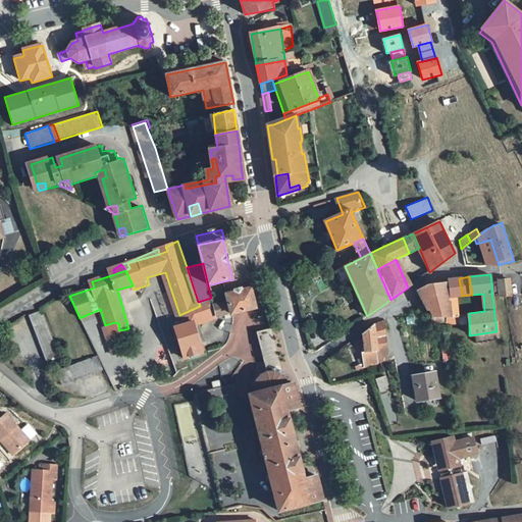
[(448,284),(450,297),(457,296),(462,296),(459,278),(447,280),(448,284)]
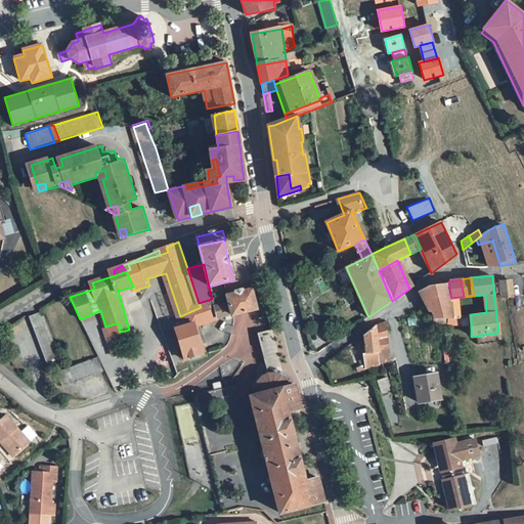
[(501,281),(504,298),(514,297),(512,281),(503,282),(501,281)]
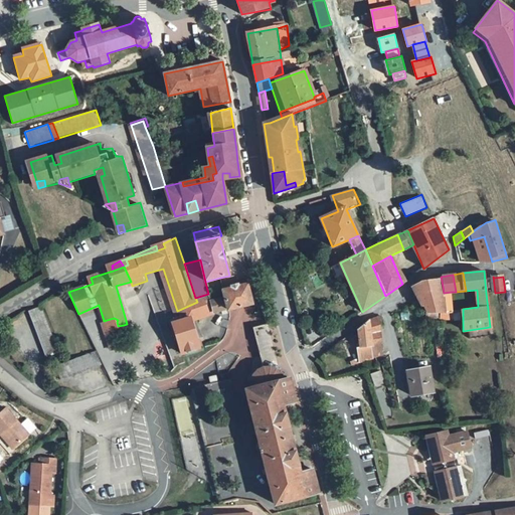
[(427,313),(440,313),(447,312),(444,293),(442,281),(425,283),(413,289),(418,299),(422,307),(425,306),(427,313)]
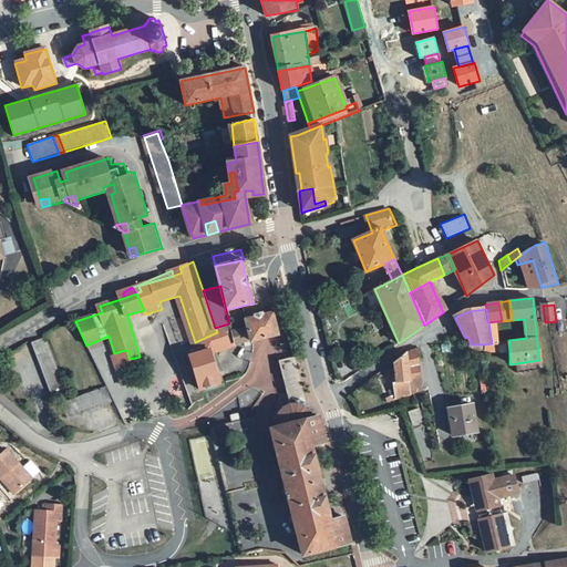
[(277,337),(271,313),(246,320),(248,328),(251,341),(277,337)]
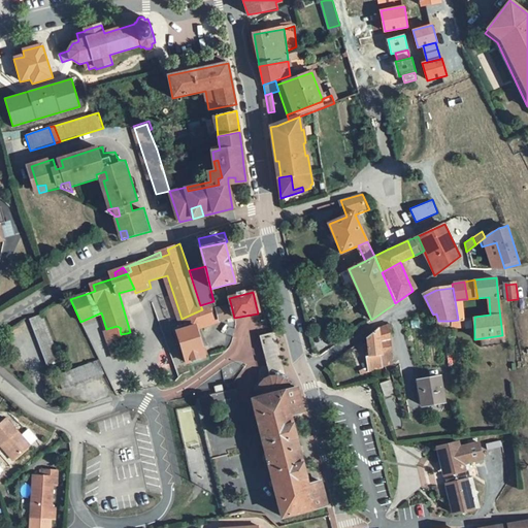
[(465,319),(462,299),(455,300),(458,320),(465,319)]
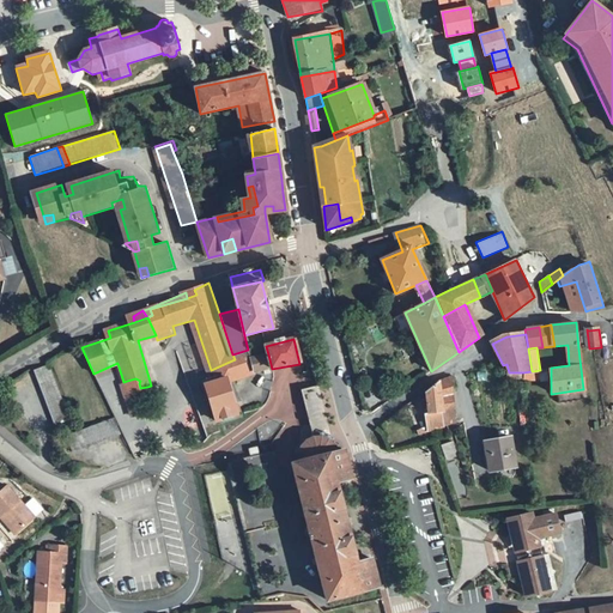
[(232,354),(235,359),(211,370),(213,378),(225,376),(226,382),(240,378),(238,376),(237,370),(244,368),(246,374),(254,372),(250,359),(248,350),(232,354)]
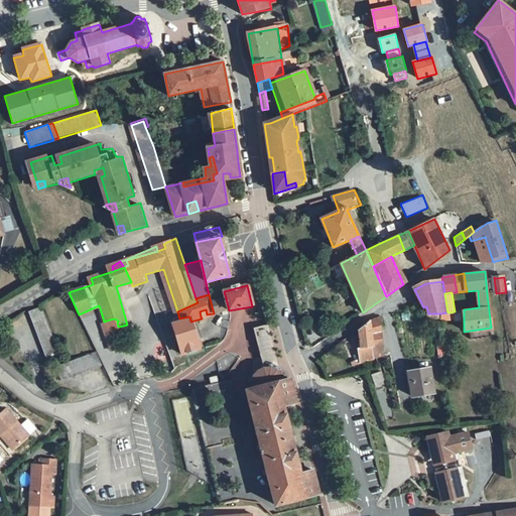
[(211,302),(214,313),(229,310),(226,298),(211,302)]
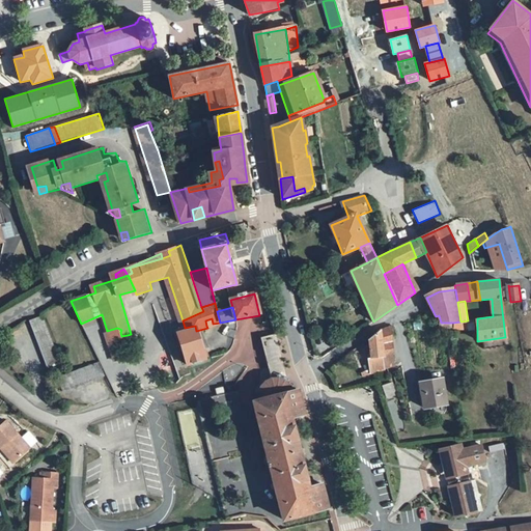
[(436,316),(431,308),(424,317),(441,323),(439,315),(436,316)]
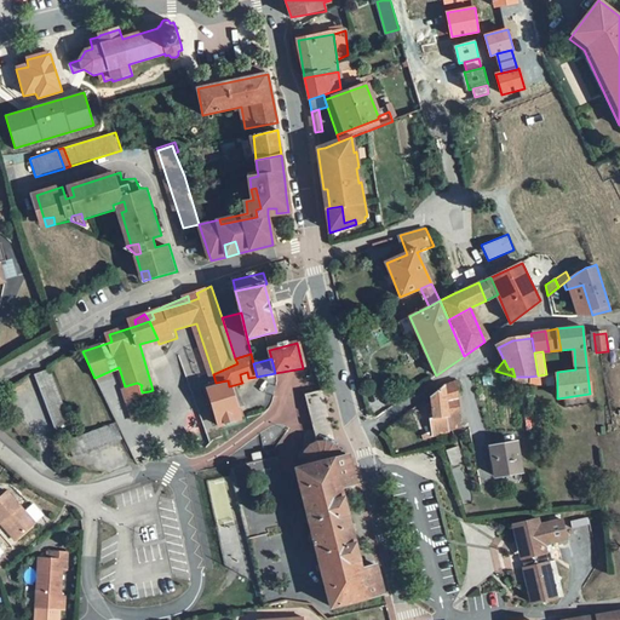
[(52,431),(68,425),(46,369),(30,375),(52,431)]
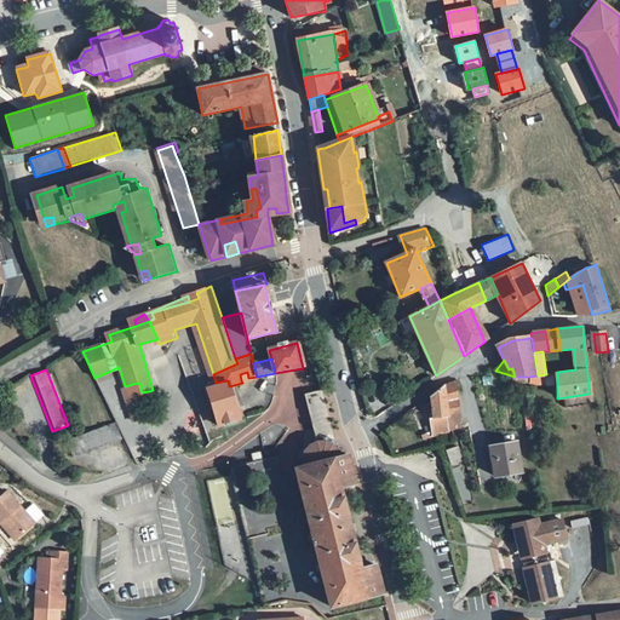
[(538,375),(529,377),(529,384),(534,384),(534,386),(552,384),(552,374),(546,374),(538,375)]
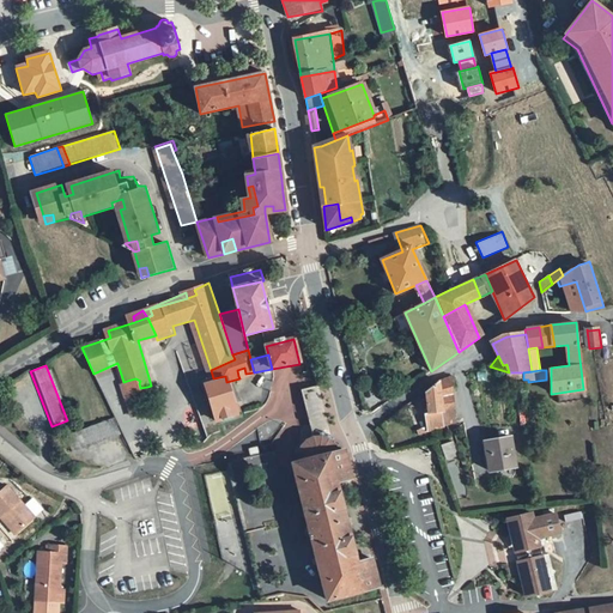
[(213,422),(225,420),(234,417),(226,382),(225,376),(213,378),(205,381),(213,422)]
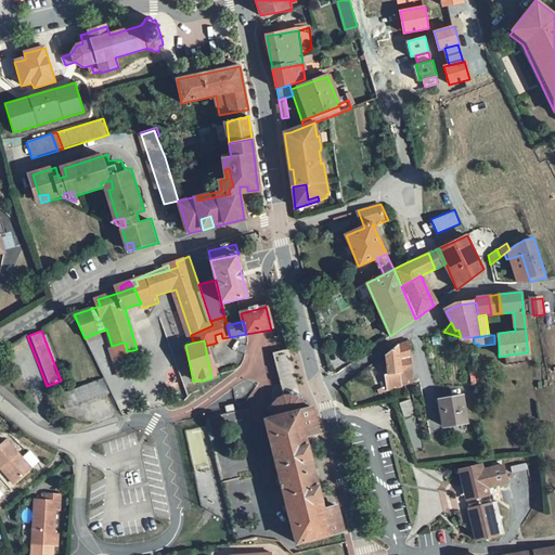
[(117,365),(120,377),(138,373),(134,360),(136,360),(133,350),(127,351),(126,347),(127,345),(123,343),(115,345),(112,346),(117,365)]
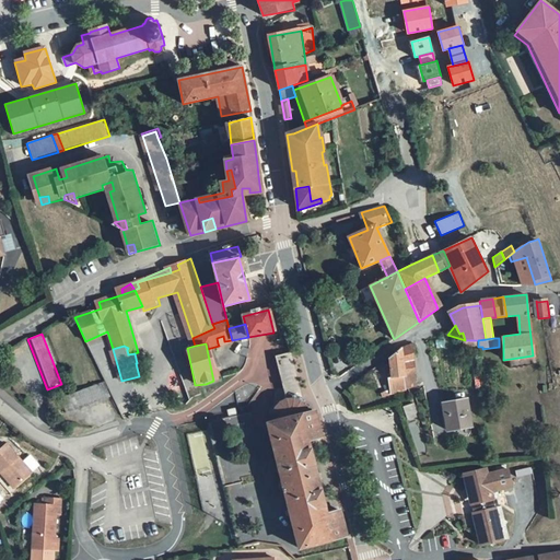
[(392,395),(401,391),(410,387),(418,385),(413,348),(408,349),(400,349),(392,356),(393,362),(389,364),(392,375),(388,376),(392,395)]
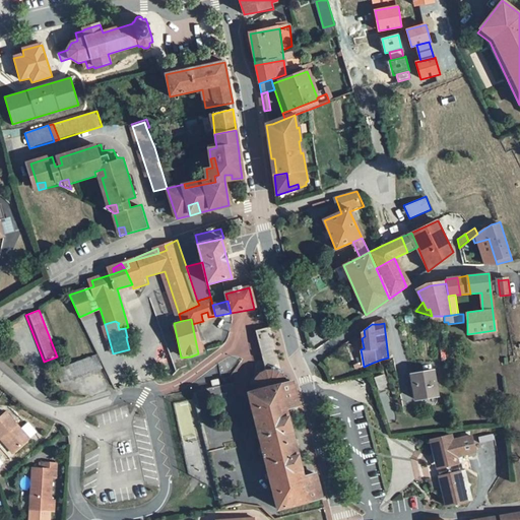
[(285,408),(299,404),(291,382),(286,384),(272,327),(255,331),(265,372),(261,374),(259,376),(256,380),(254,382),(254,384),(253,389),(254,392),(248,393),(278,508),(321,498),(315,473),(303,476),(285,408)]
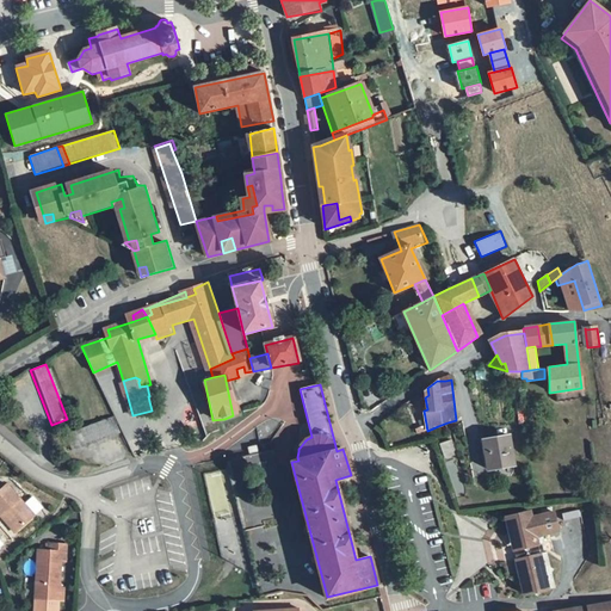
[(69,451),(117,433),(111,417),(63,436),(69,451)]
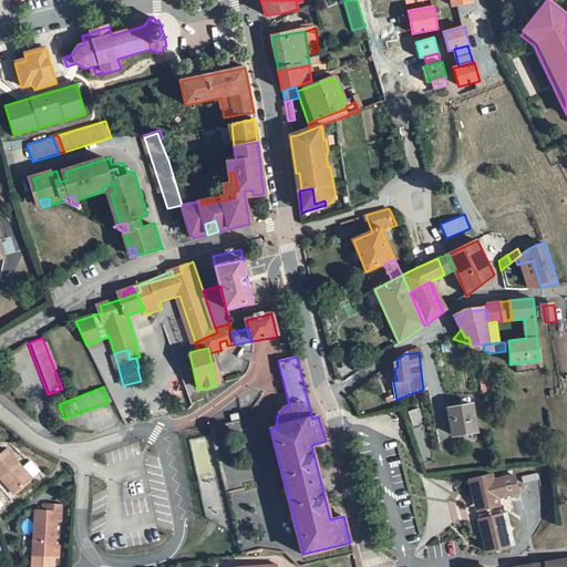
[(418,399),(415,392),(406,395),(409,402),(418,399)]
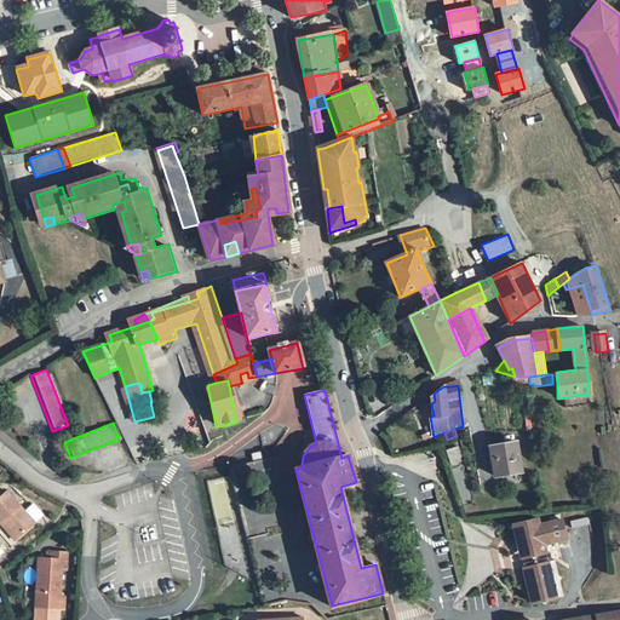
[(518,474),(514,443),(486,448),(491,478),(518,474)]
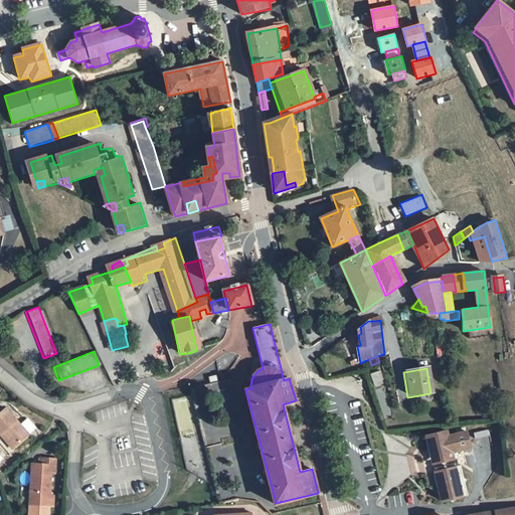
[(382,372),(373,376),(377,388),(387,384),(382,372)]
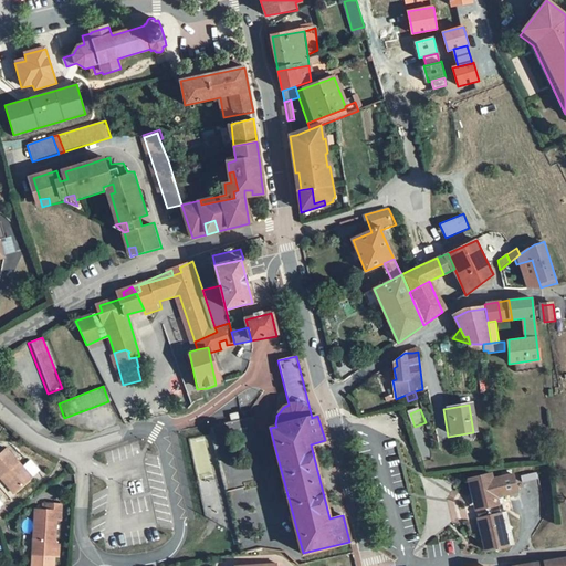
[(421,447),(427,443),(422,432),(416,435),(421,447)]
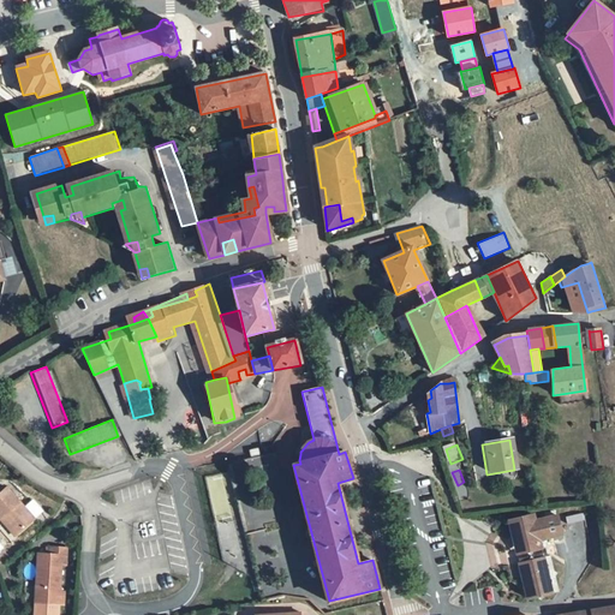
[(0,518),(5,524),(7,521),(18,535),(34,523),(7,488),(0,494),(0,518)]
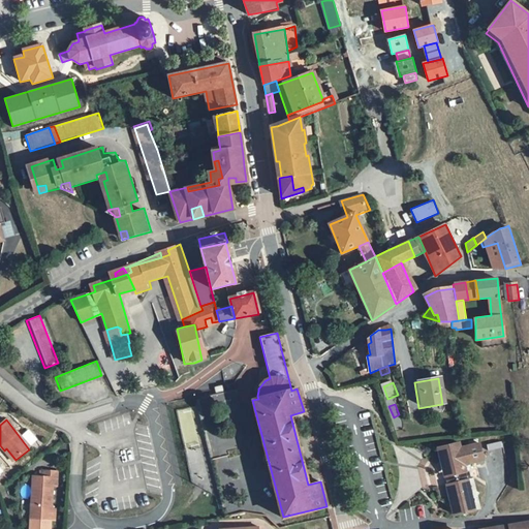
[(449,443),(439,456),(443,469),(441,469),(443,474),(446,474),(452,472),(468,469),(472,468),(469,460),(485,456),(480,442),(461,446),(456,447),(449,443)]
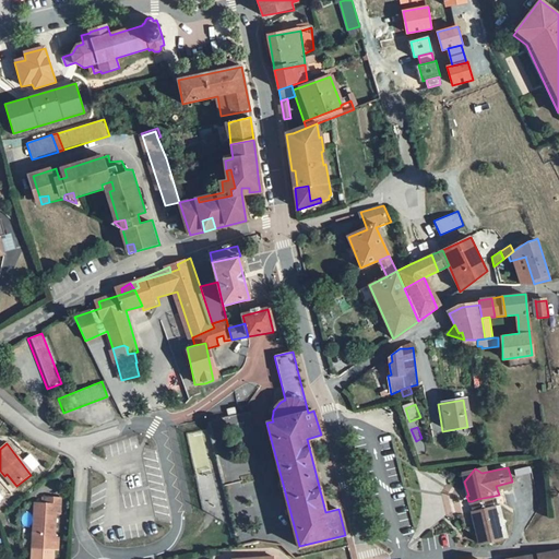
[(464,482),(475,468),(461,472),(464,482)]
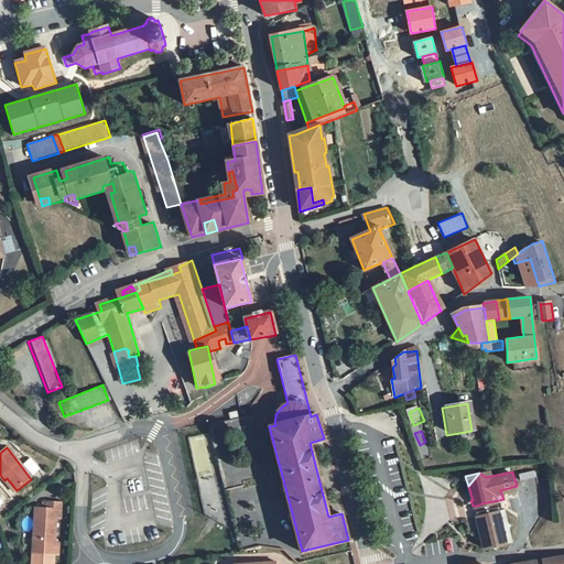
[(463,495),(473,500),(468,486),(463,495)]
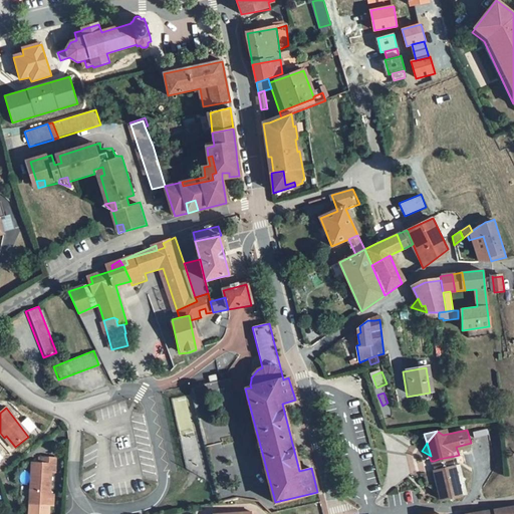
[(436,468),(442,467),(457,464),(455,456),(439,459),(434,461),(436,468)]
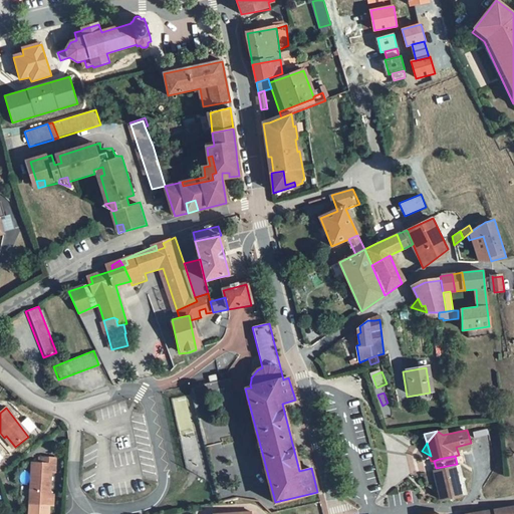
[(28,463),(26,513),(45,513),(46,505),(47,495),(47,472),(51,472),(52,458),(36,458),(35,464),(28,463)]
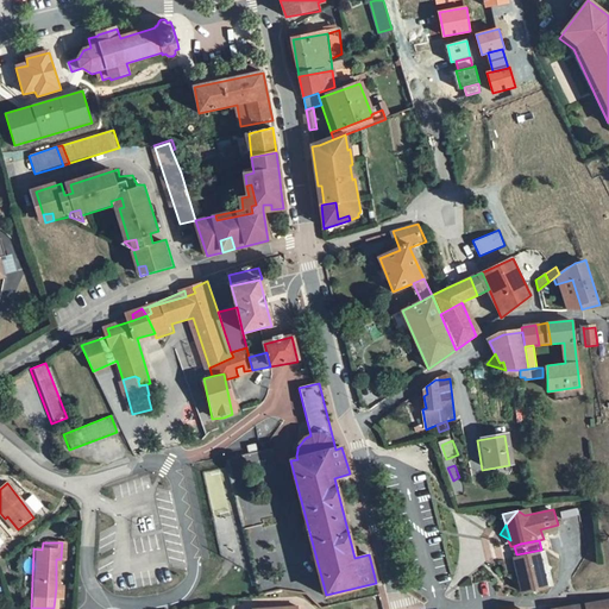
[(554,583),(551,571),(550,570),(552,564),(548,564),(545,548),(541,550),(523,553),(514,567),(512,559),(501,560),(504,576),(518,582),(519,582),(533,589),(538,591),(540,586),(554,583)]
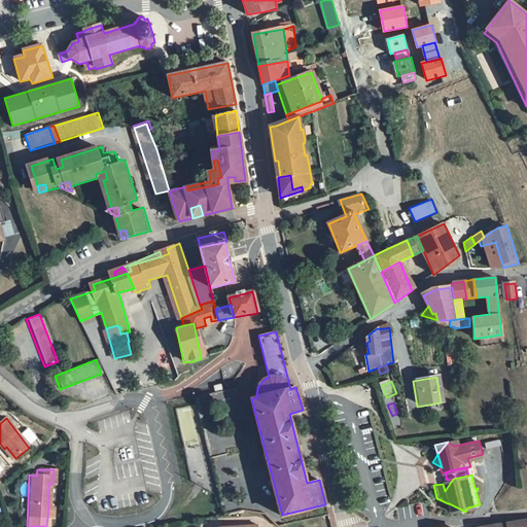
[(445,491),(453,479),(447,480),(442,481),(443,484),(445,491)]
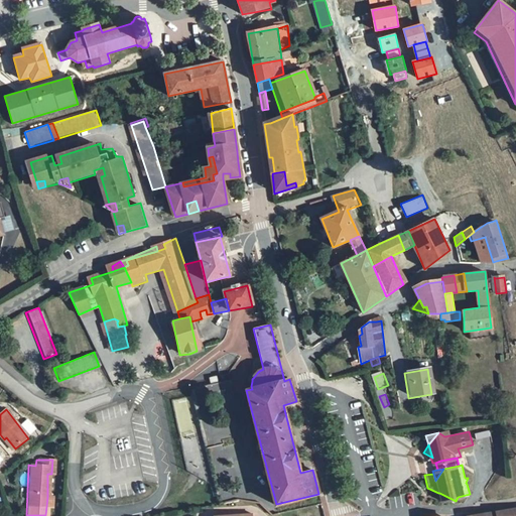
[(440,502),(452,499),(439,493),(440,499),(440,502)]
